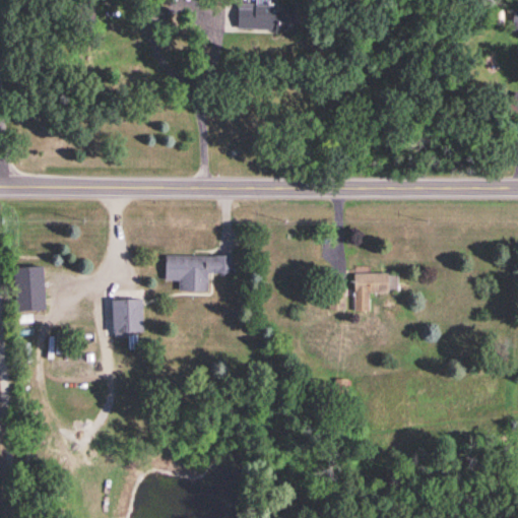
[(238,28),(275,29),(275,31),(297,33),(298,5),(239,3),(238,28)]
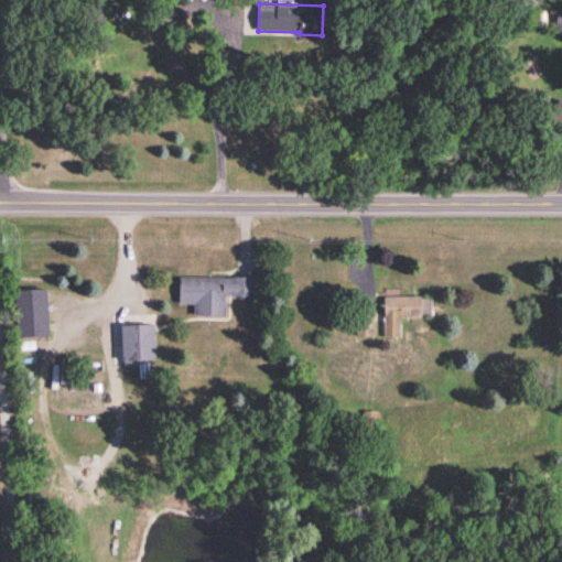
[(561,99),(559,99),(551,122),(561,126),(561,99)]
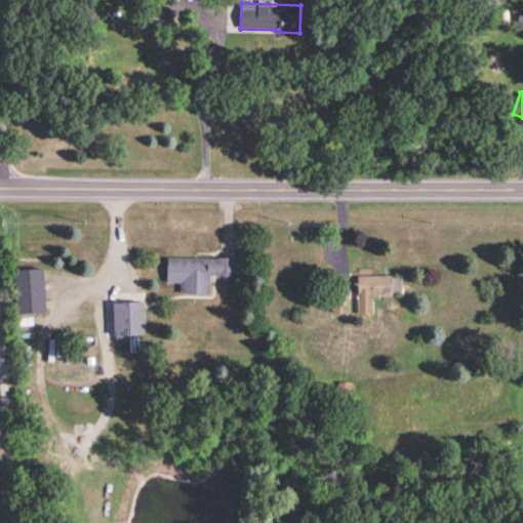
[(237,275),(236,257),(167,258),(168,283),(182,283),(182,293),(210,293),(210,276),(237,275)]
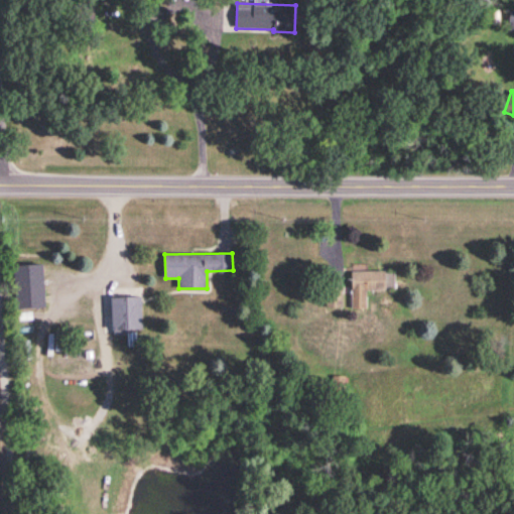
[(14,266),(17,309),(45,307),(43,264),(14,266)]
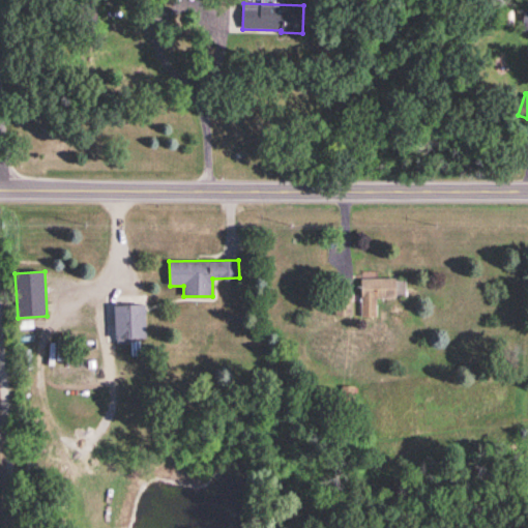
[(361,280),(362,317),(377,317),(377,297),(406,297),(406,279),(361,280)]
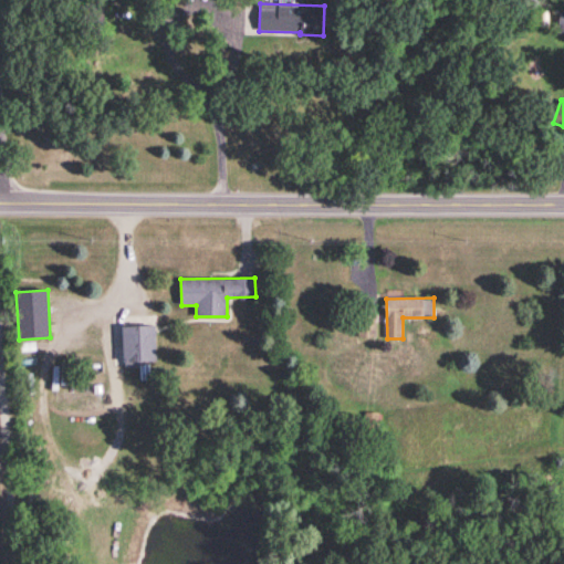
[(124,367),(142,367),(142,361),(156,361),(156,325),(123,326),(124,367)]
